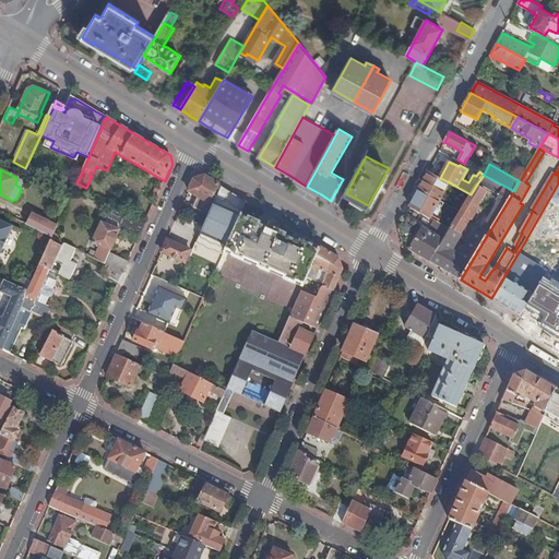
[(440,178),(429,171),(424,180),(419,189),(440,200),(449,182),(440,178)]
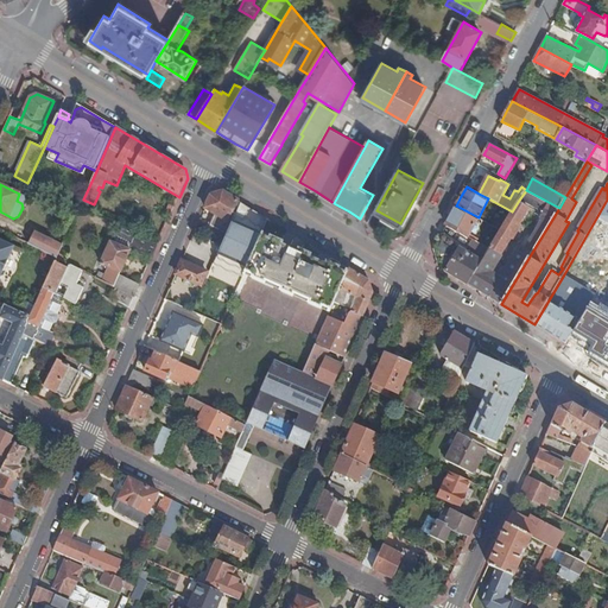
[(527,260),(559,208),(526,190),(520,198),(548,213),(526,248),(525,254),(519,251),(501,279),(500,278),(501,276),(496,273),(496,274),(494,274),(491,282),(487,279),(512,239),(514,240),(521,227),(519,226),(529,209),(518,202),(512,211),(501,229),(491,248),(482,261),(469,284),(485,293),(501,304),(527,260)]
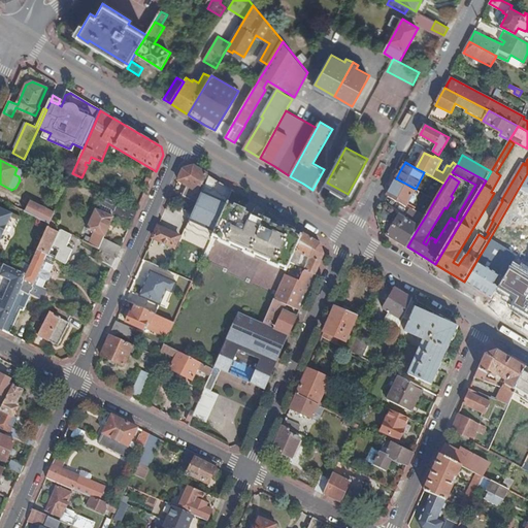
[(197,204),(209,176),(201,171),(194,167),(185,170),(179,180),(189,187),(184,196),(197,204)]
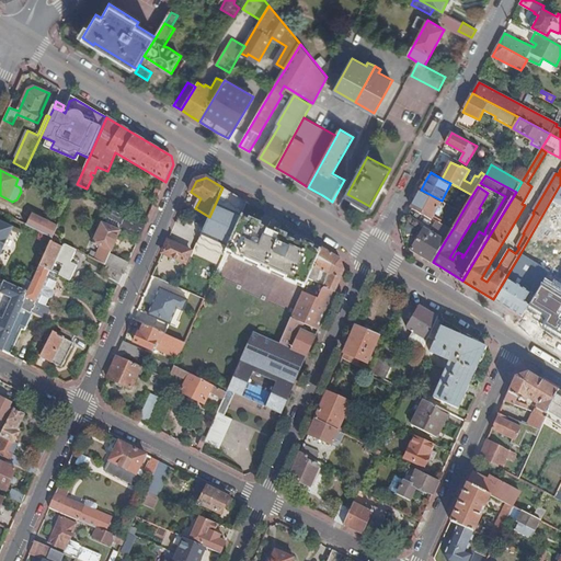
[(560,184),(521,253),(550,271),(560,252),(560,184)]
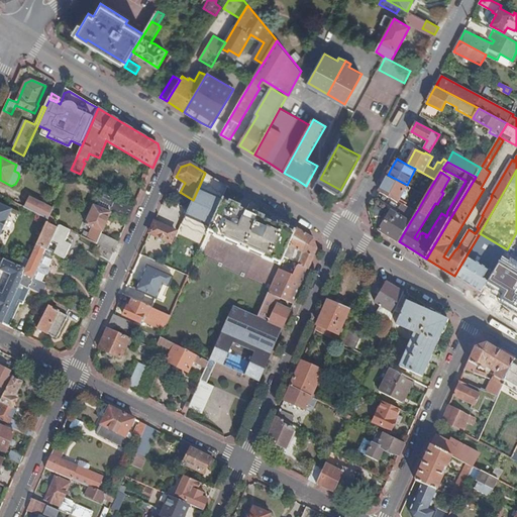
[(215,179),(205,173),(193,200),(184,220),(184,222),(208,232),(223,199),(228,187),(215,179)]
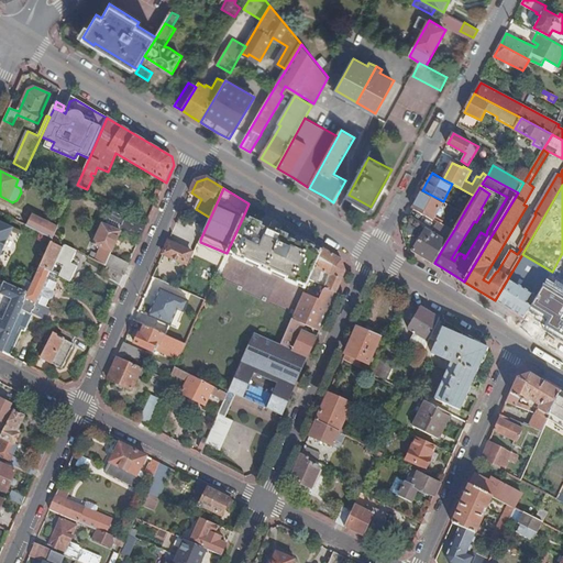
[(443,201),(422,190),(419,197),(414,207),(434,218),(443,201)]
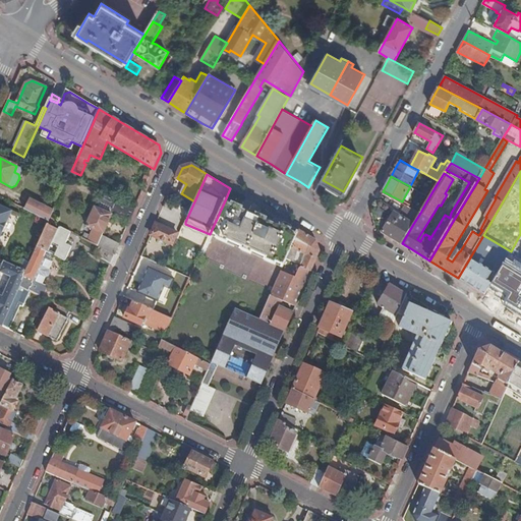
[(32,199),(26,210),(50,222),(51,219),(54,211),(32,199)]
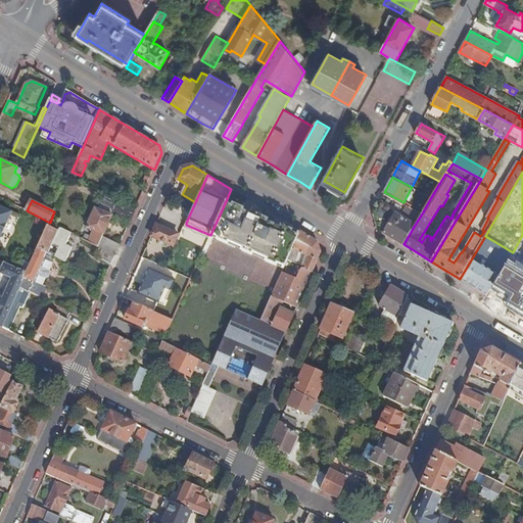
[(136,210),(119,201),(113,210),(132,220),(136,210)]
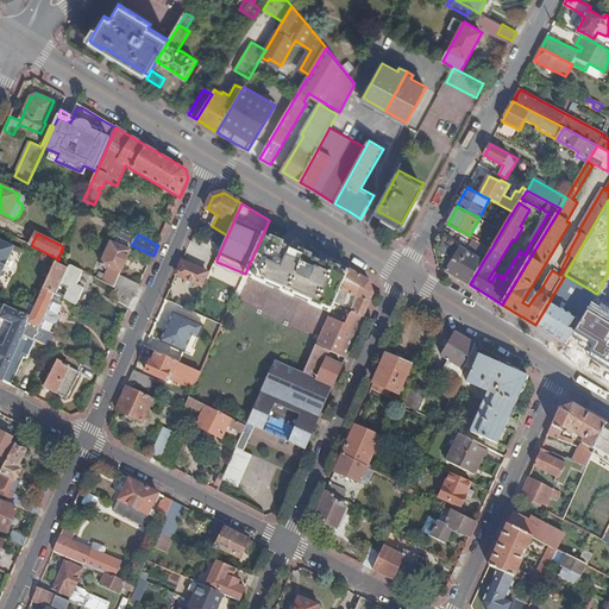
[(349,272),(263,234),(245,274),(257,280),(332,313),(334,305),(349,272)]
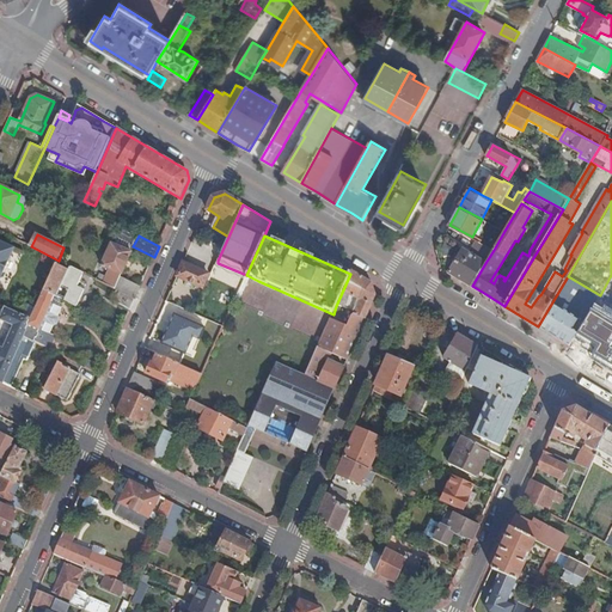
[(454,275),(472,286),(485,263),(444,237),(438,248),(442,268),(454,275)]
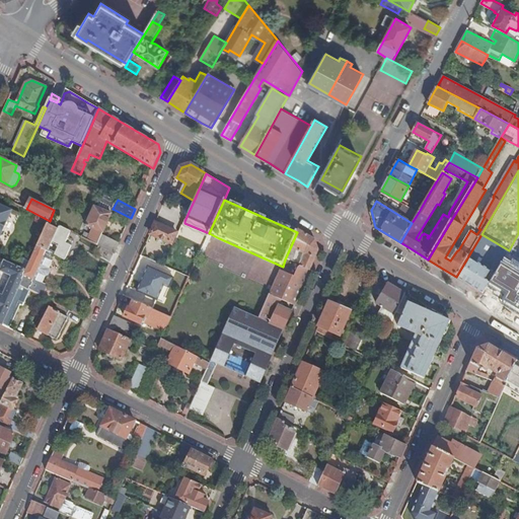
[(0,239),(13,211),(0,205),(0,239)]
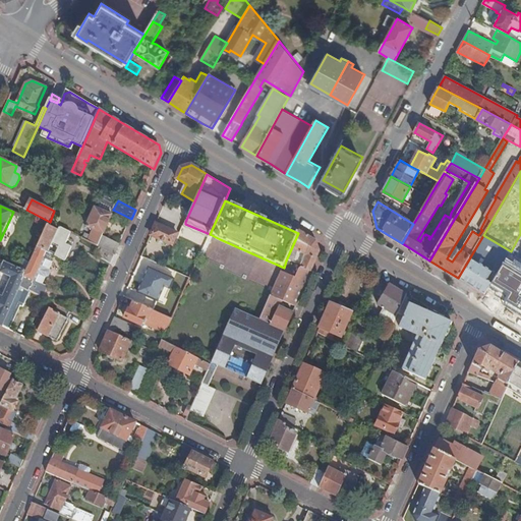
[(113,215),(96,208),(88,226),(105,233),(113,215)]
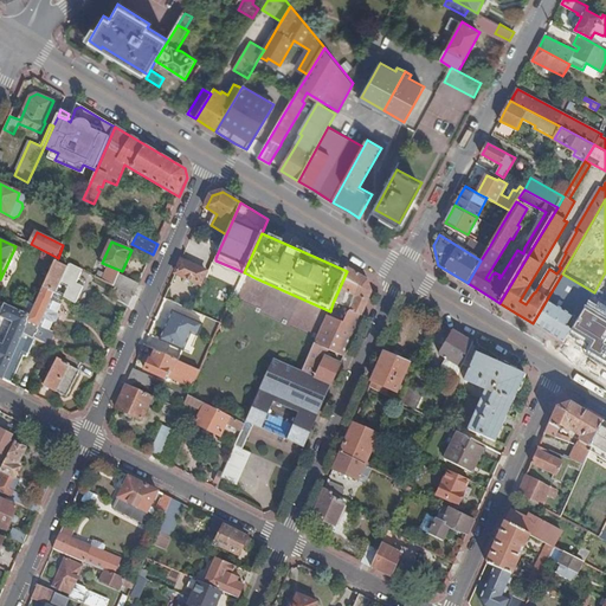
[(216,260),(216,258),(211,256),(204,270),(207,271),(210,272),(216,260)]
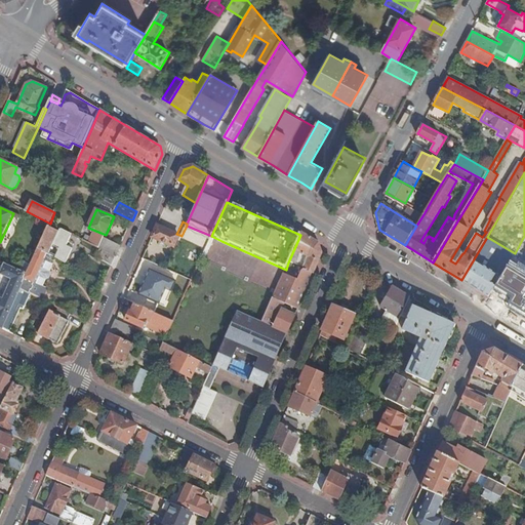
[(59,232),(48,226),(38,248),(48,253),(53,244),(61,247),(55,257),(66,263),(73,248),(66,246),(71,234),(62,229),(59,232)]
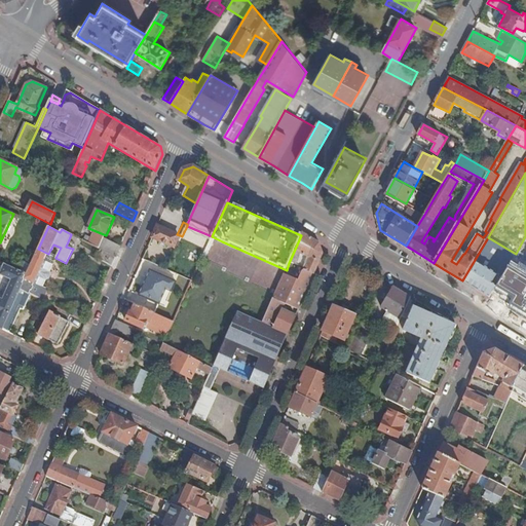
[(179,236),(158,227),(153,237),(175,247),(179,236)]
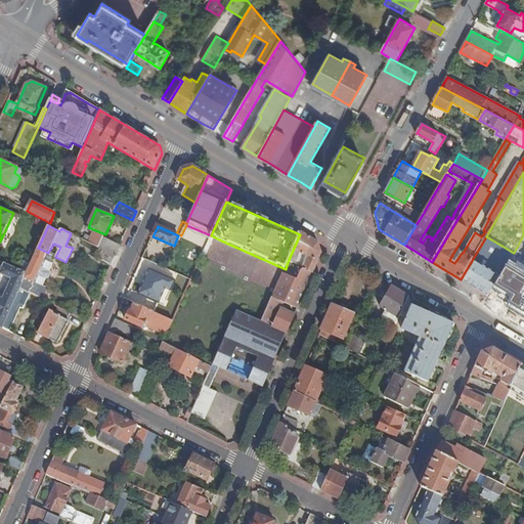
[(311,237),(302,231),(300,234),(288,262),(303,269),(301,270),(297,281),(282,274),(261,320),(237,310),(213,364),(263,387),(287,334),(322,253),(318,242),(311,237)]
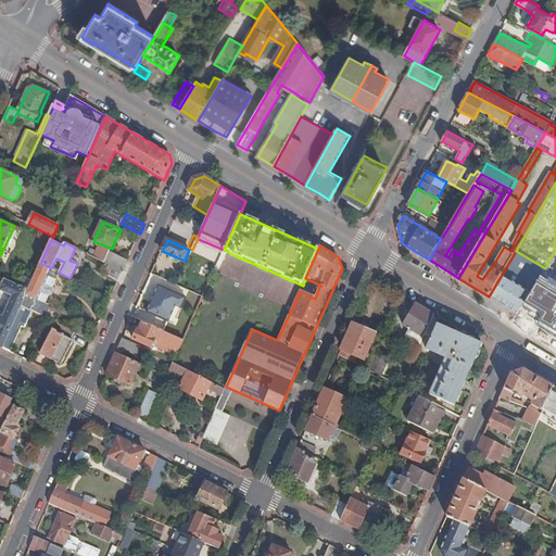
[(124,272),(128,261),(110,251),(104,262),(106,263),(124,272)]
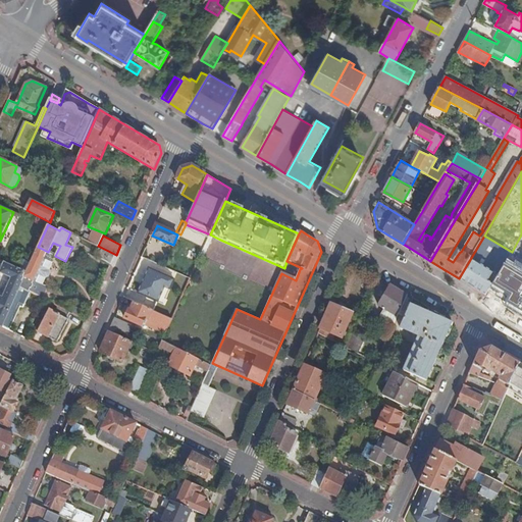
[(512,252),(484,236),(459,278),(472,286),(486,295),(490,289),(501,271),(512,252)]
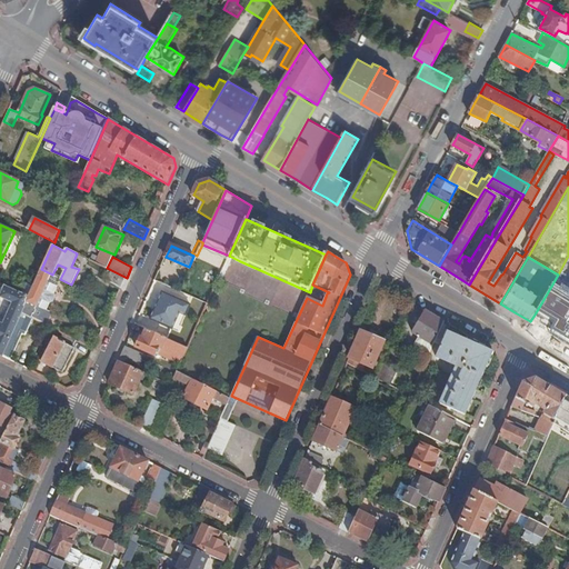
[(52,275),(41,269),(29,297),(22,312),(32,317),(33,313),(36,313),(38,307),(47,311),(50,303),(53,301),(56,297),(55,295),(58,286),(57,285),(49,282),(52,275)]
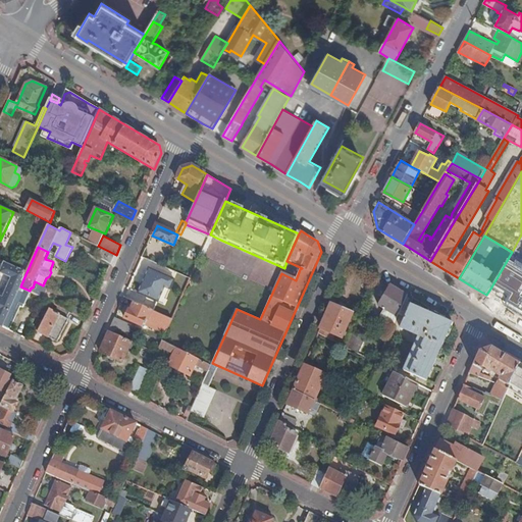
[(112,264),(116,255),(100,247),(96,255),(112,264)]
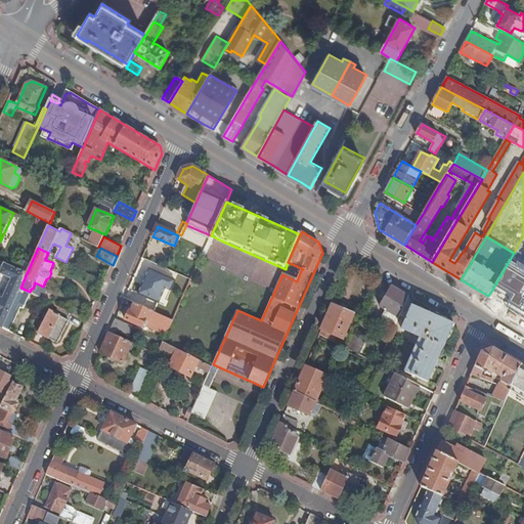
[(54,256),(48,253),(45,260),(52,262),(54,256)]
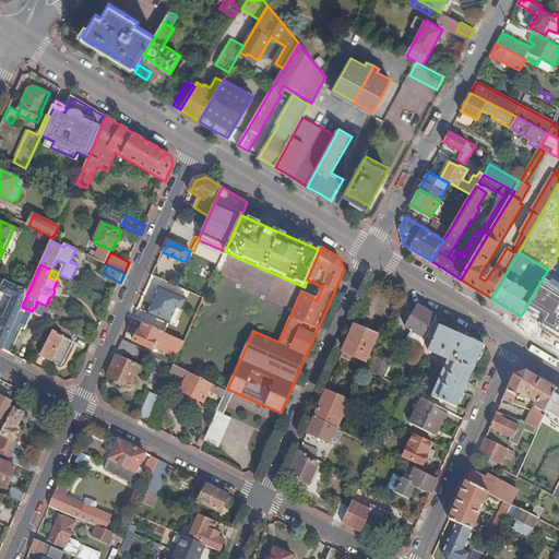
[(0,347),(11,354),(23,329),(26,330),(34,313),(32,311),(22,307),(28,292),(6,281),(0,293),(12,298),(3,320),(0,318),(0,347)]
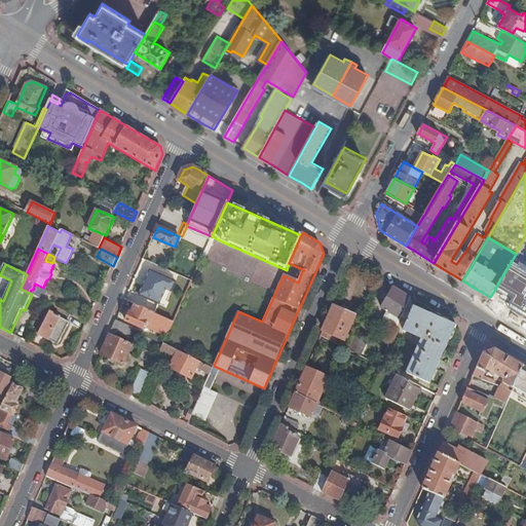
[(177,283),(151,271),(140,295),(165,306),(177,283)]
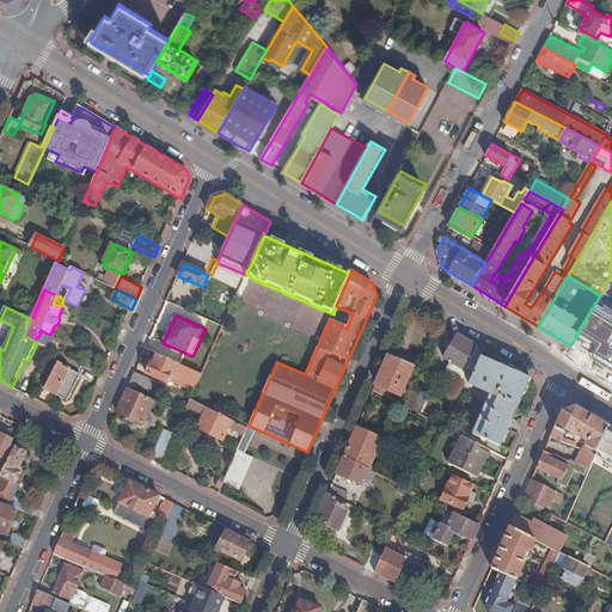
[(611,332),(587,318),(575,338),(597,352),(592,359),(611,371),(611,332)]
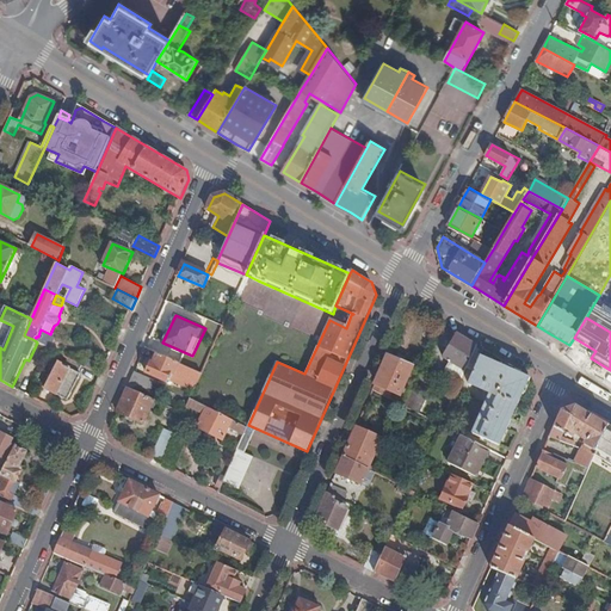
[(118,338),(122,329),(105,320),(102,328),(118,338)]
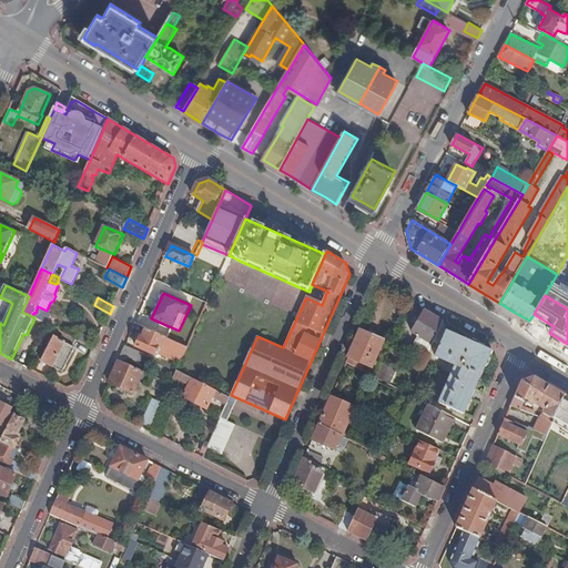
[(444,322),(425,311),(413,332),(418,336),(417,338),(433,346),(444,322)]
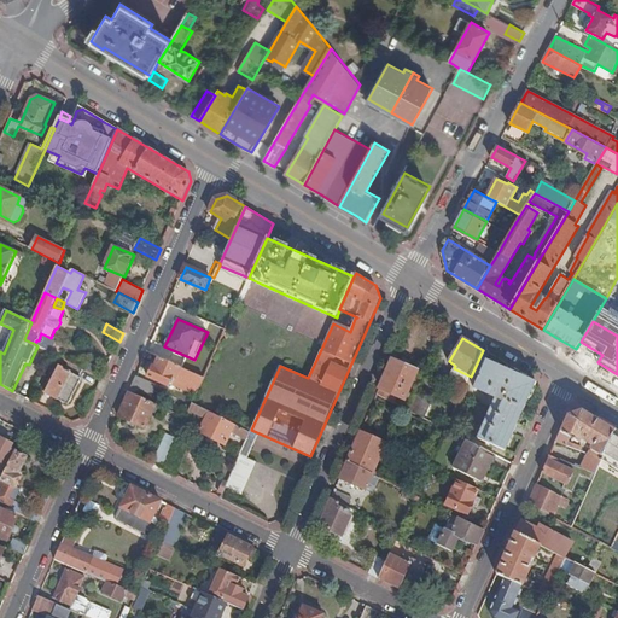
[(197,395),(204,378),(159,357),(156,367),(153,366),(149,377),(167,385),(172,375),(175,378),(173,384),(197,395)]
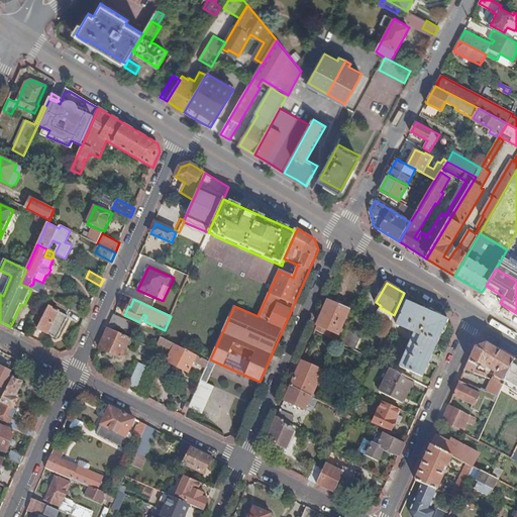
[(350,310),(328,301),(316,329),(330,337),(331,335),(337,337),(339,333),(350,310)]
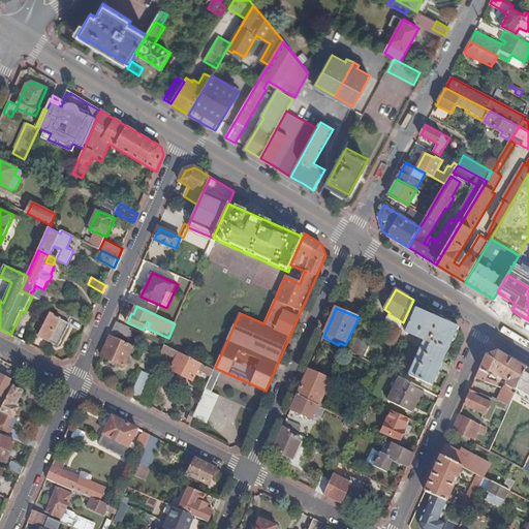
[(433,386),(459,328),(452,324),(441,319),(416,308),(403,337),(423,346),(410,376),(433,386)]
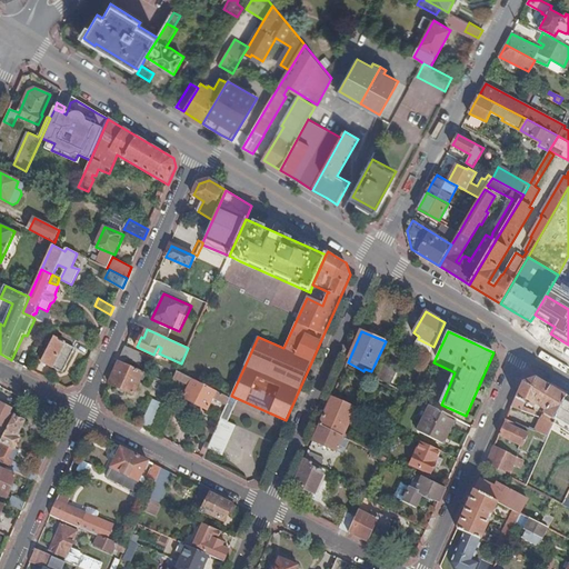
[(73,347),(77,340),(62,333),(59,340),(53,338),(42,362),(63,372),(76,348),(73,347)]
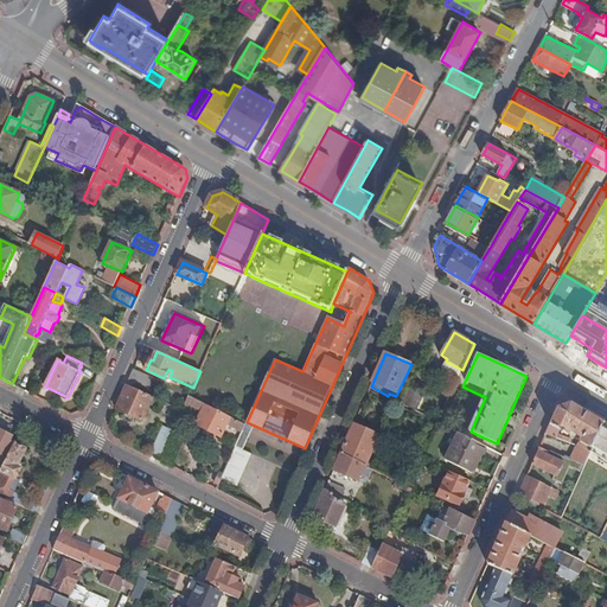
[(158,379),(135,370),(127,385),(152,396),(158,379)]
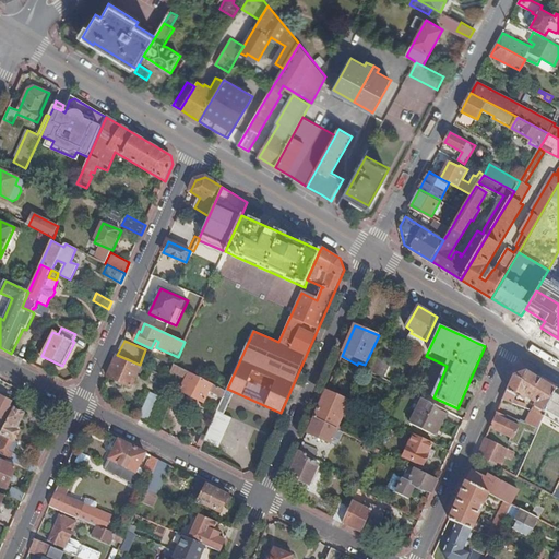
[(140,365),(117,355),(111,370),(108,377),(132,388),(141,366),(140,365)]
